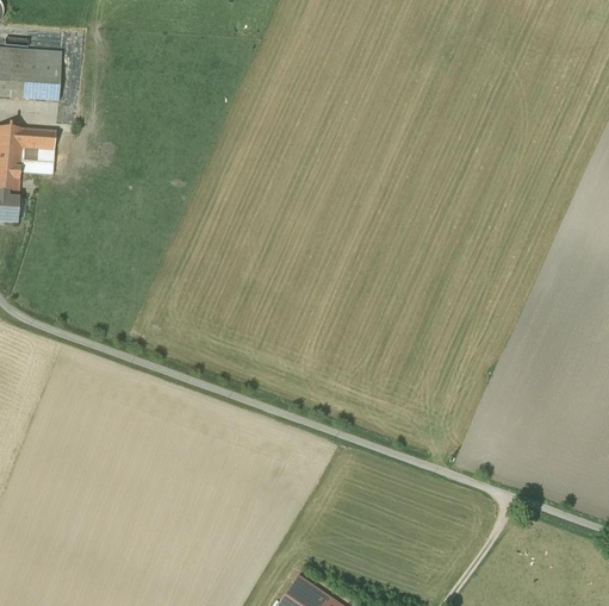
[(62,51),(0,47),(0,95),(58,100),(62,51)]
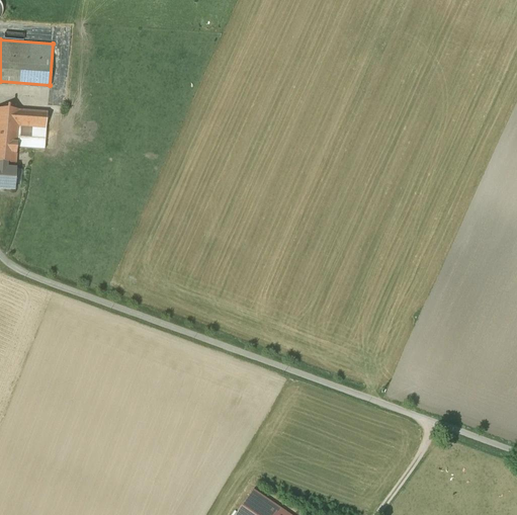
[(20,108),(0,106),(0,160),(5,161),(15,162),(16,162),(17,146),(19,124),(20,109),(20,108)]
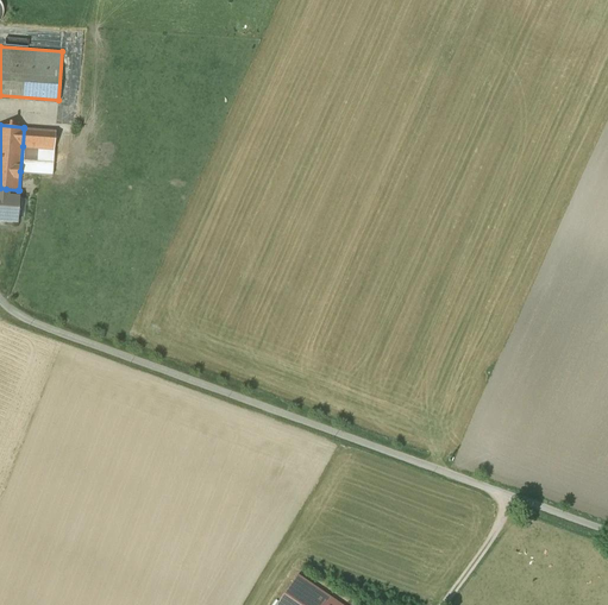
[(56,130),(24,128),(23,146),(20,171),(52,174),(54,149),(56,130)]
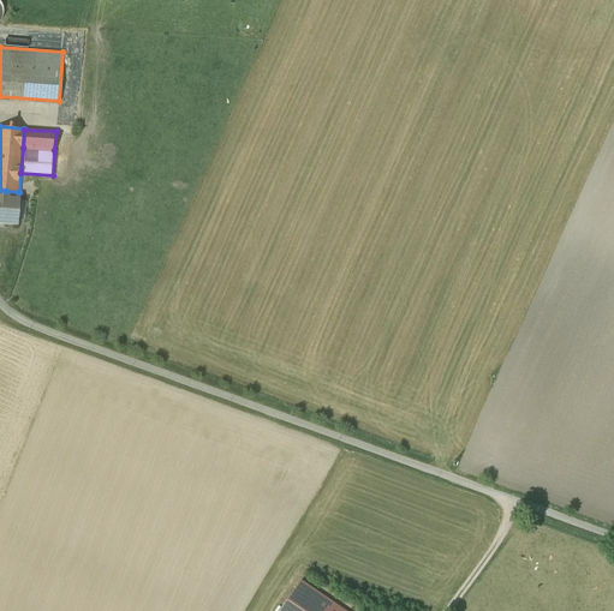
[(0,197),(0,221),(18,223),(18,210),(17,210),(18,201),(19,201),(19,199),(5,198),(0,197)]
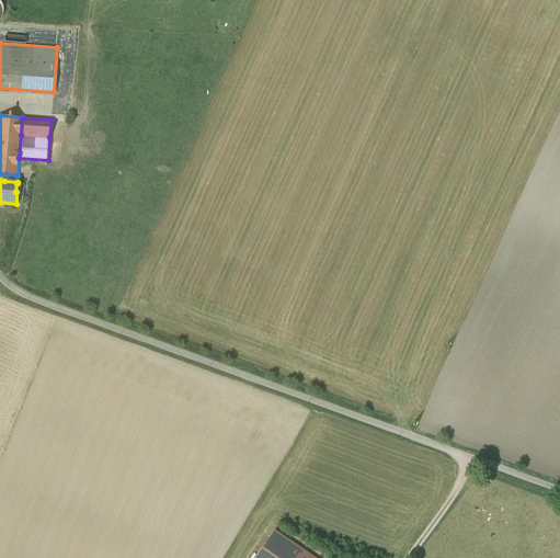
[(316,557),(276,531),(256,557),(316,557)]
